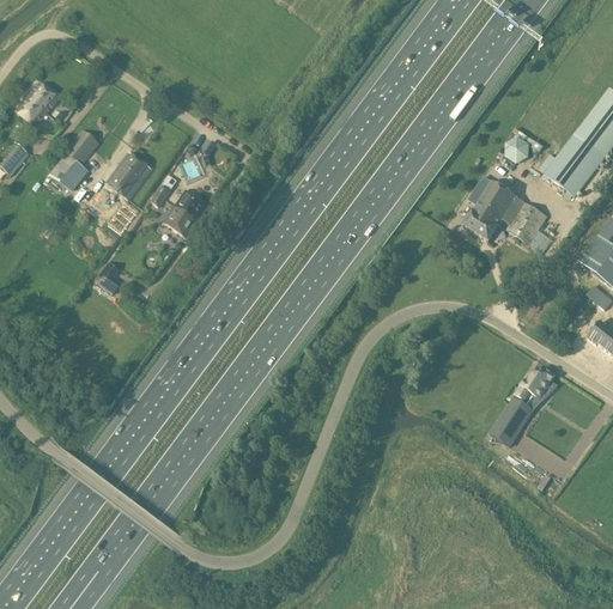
[(14,110),(34,127),(59,98),(38,81),(18,107),(14,110)]
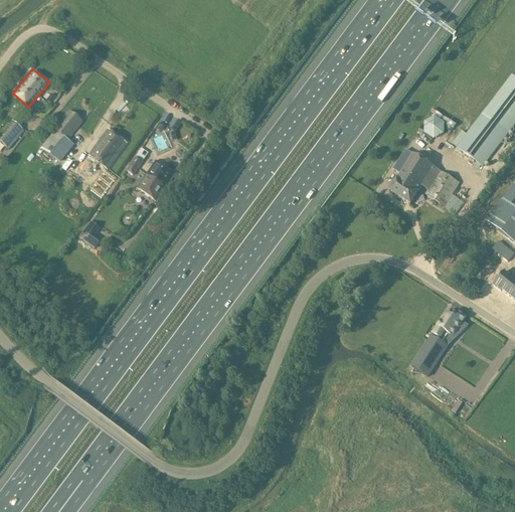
[(514,72),(513,71),(459,142),(457,144),(483,163),(514,121),(514,72)]
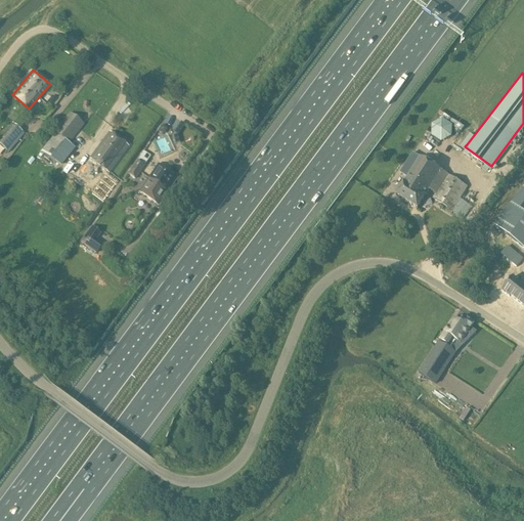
[(52,103),(56,100),(50,95),(47,99),(52,103)]
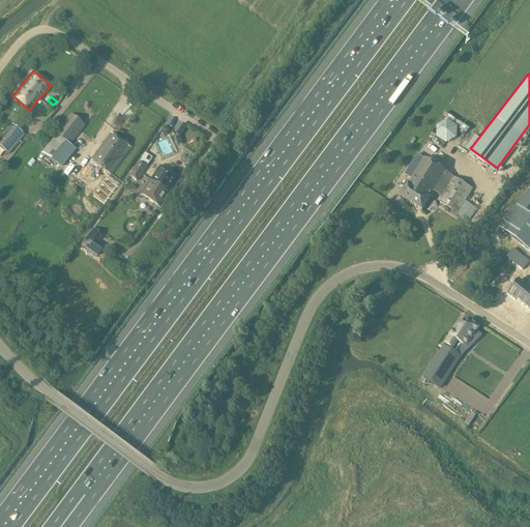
[(13,111),(7,118),(12,122),(19,116),(13,111)]
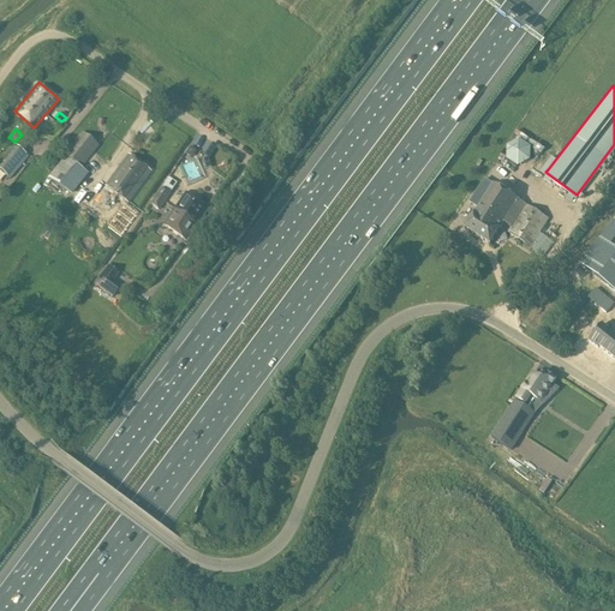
[(66,153),(48,174),(70,191),(88,169),(82,165),(99,143),(82,129),(64,151),(66,153)]
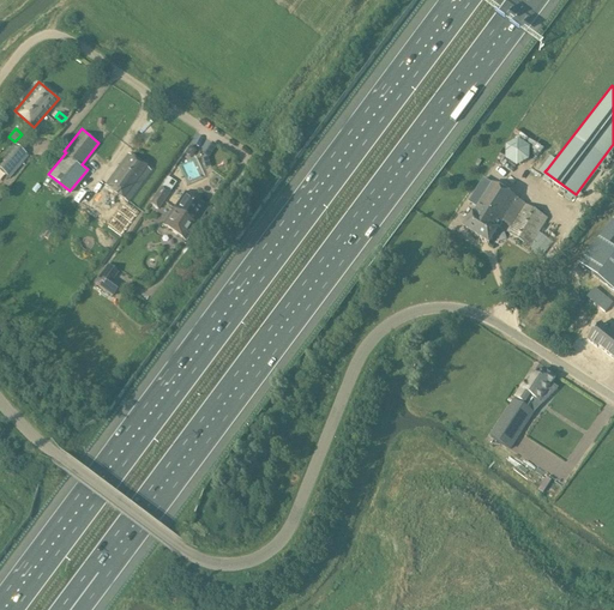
[(505,159),(529,159),(528,137),(504,138),(505,159)]
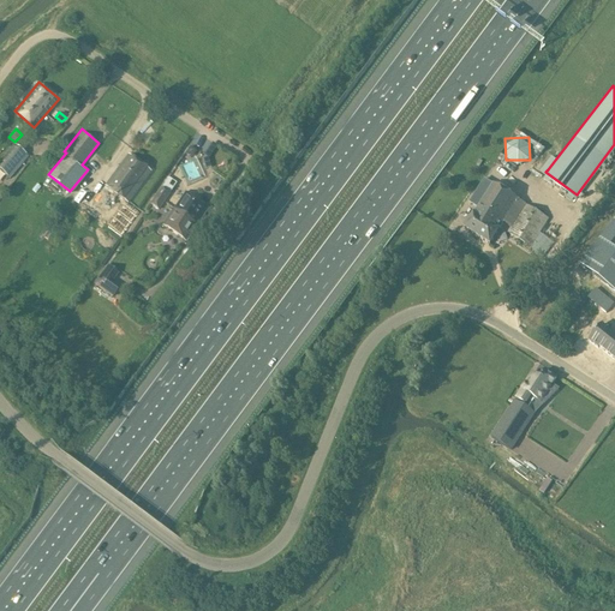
[(0,167),(7,174),(25,151),(15,142),(0,157),(0,167)]
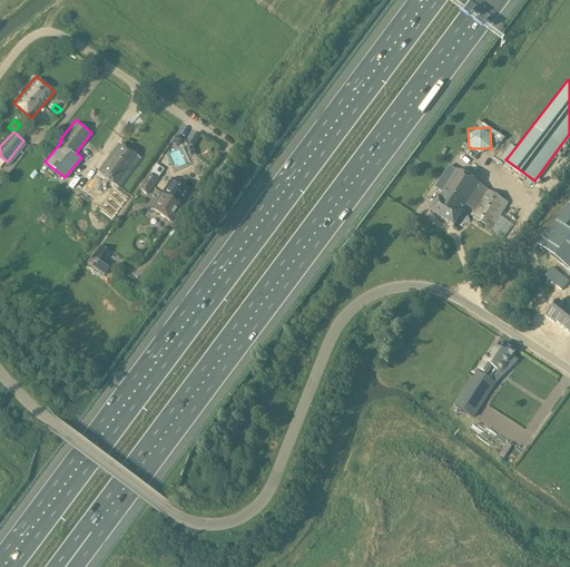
[(119,142),(98,169),(119,185),(139,156),(119,142)]
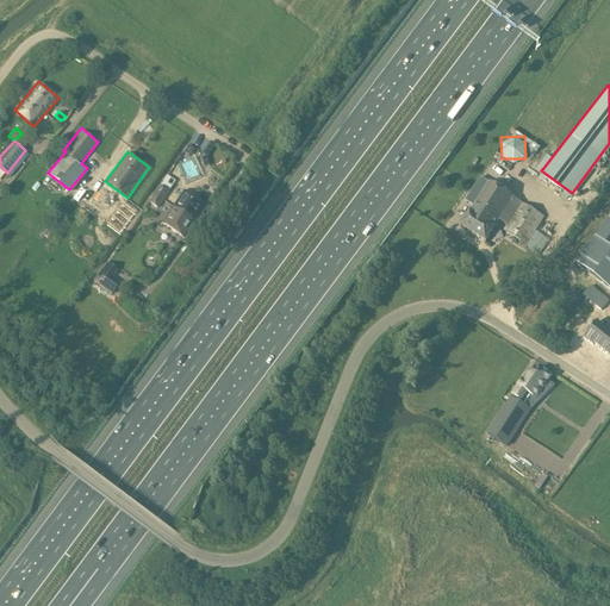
[(461,224),(485,239),(514,194),(490,179),(461,224)]
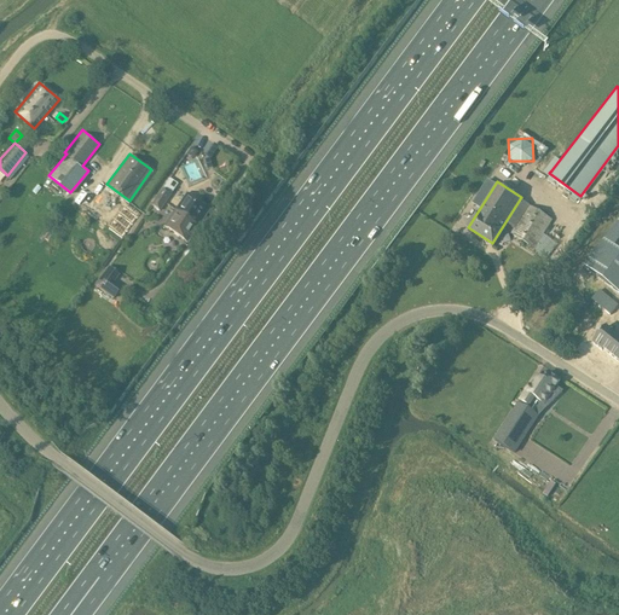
[(160,209),(171,192),(162,186),(151,203),(160,209)]
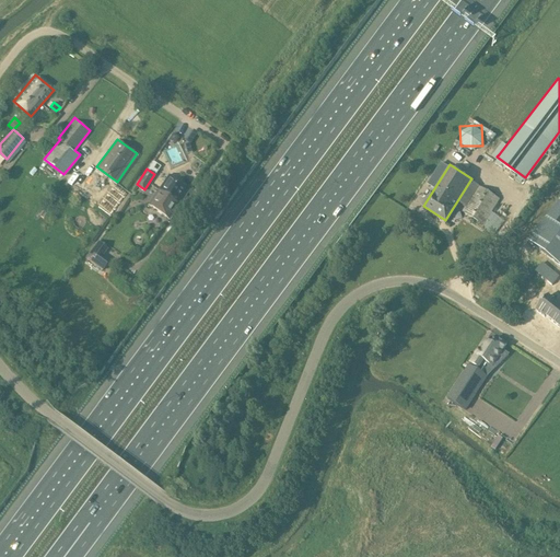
[(149,204),(168,218),(175,208),(174,208),(182,196),(183,197),(189,188),(168,174),(149,204)]
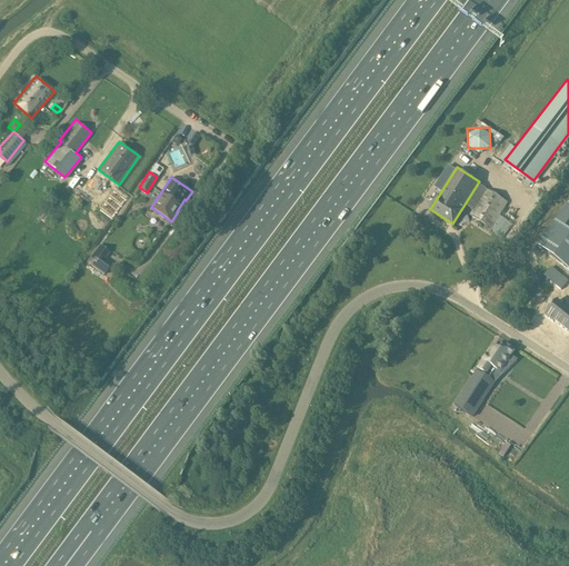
[(113,217),(127,196),(111,186),(98,207),(113,217)]
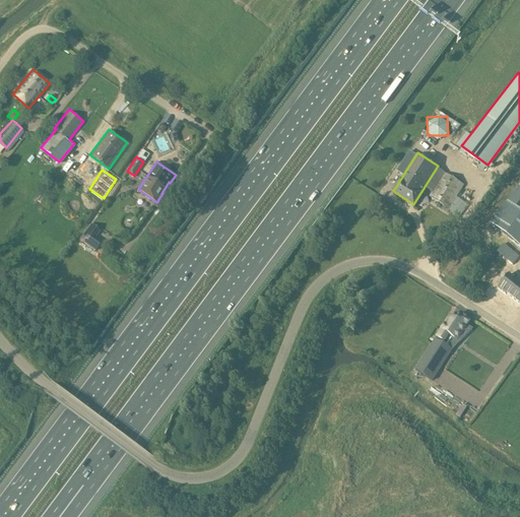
[(430,194),(449,207),(465,183),(444,170),(430,194)]
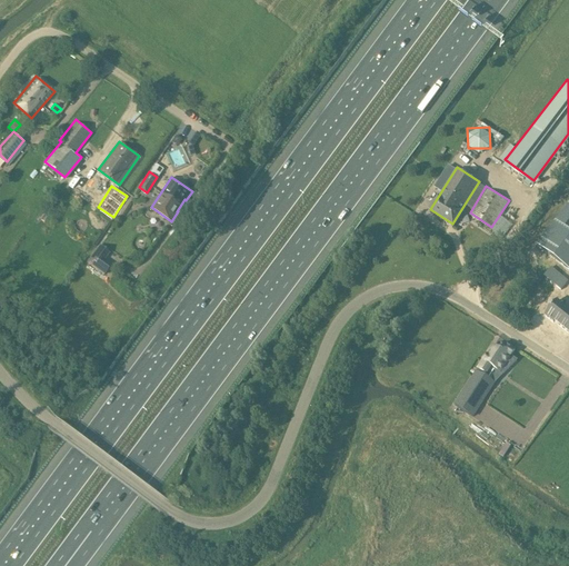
[(568,202),(543,237),(568,256),(568,202)]
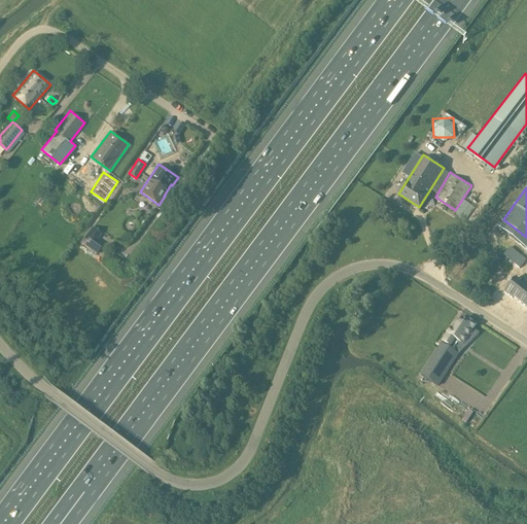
[(92,224),(80,240),(96,251),(100,244),(95,240),(94,235),(98,230),(92,224)]
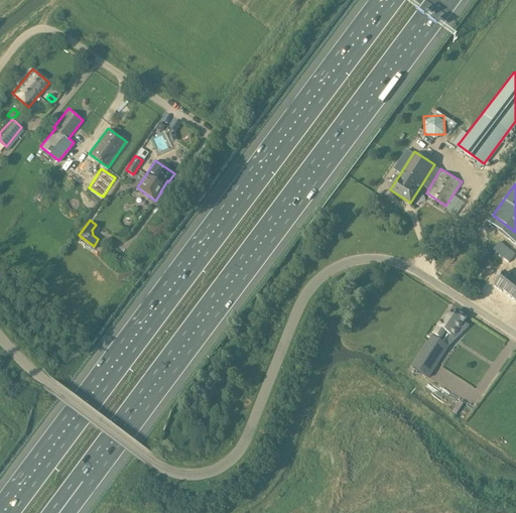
[(511,248),(504,256),(509,260),(515,252),(511,248)]
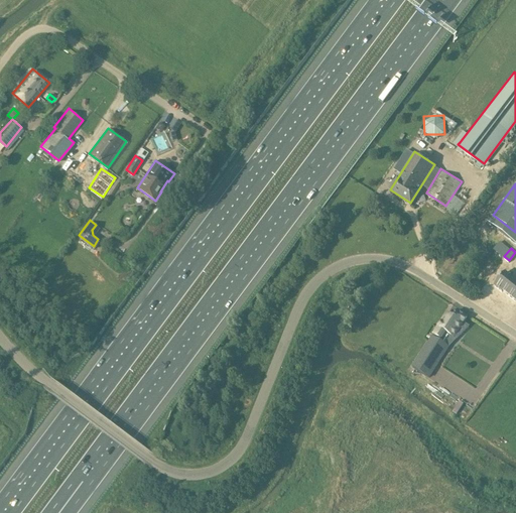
[(515,256),(493,285),(499,291),(498,292),(503,296),(504,294),(513,302),(515,298),(515,256)]
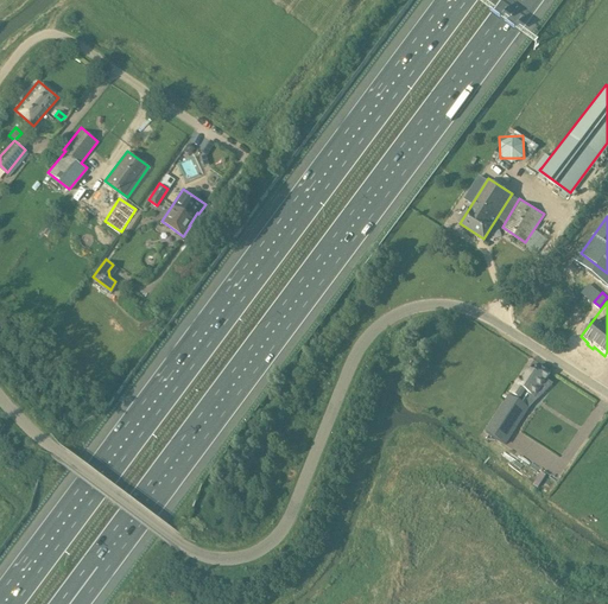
[(536,393),(552,370),(543,363),(536,374),(529,368),(515,387),(513,390),(520,395),(524,390),(527,387),(536,393)]
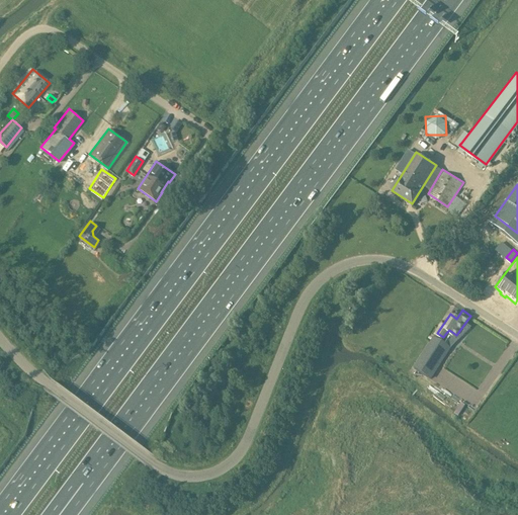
[(433,336),(417,358),(435,370),(451,348),(433,336)]
